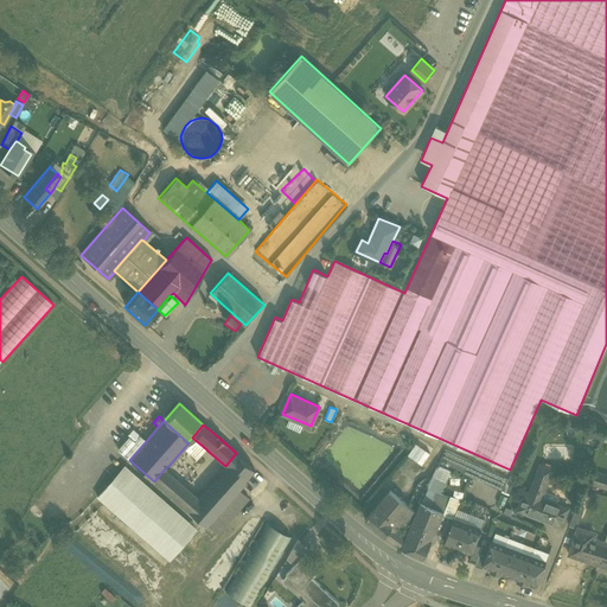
[(127,435),(128,436),(134,441),(140,435),(132,429),(129,432),(127,435)]
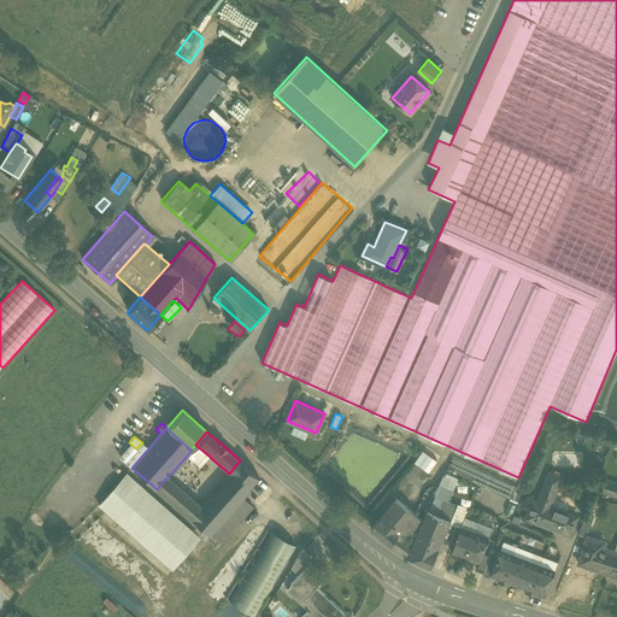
[(131,468),(148,448),(142,442),(136,448),(130,444),(119,457),(131,468)]
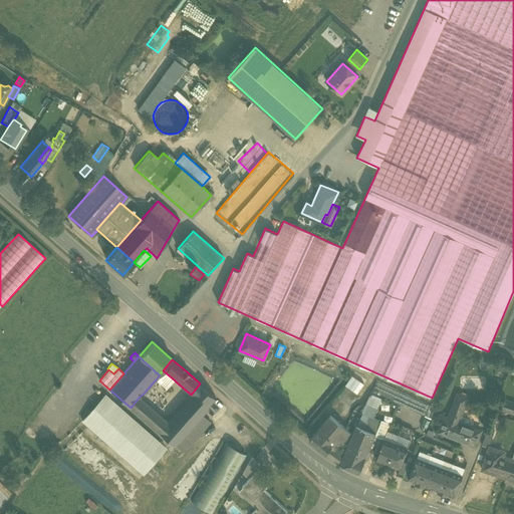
[(169,384),(174,379),(163,370),(159,374),(160,374),(156,379),(166,389),(169,384)]
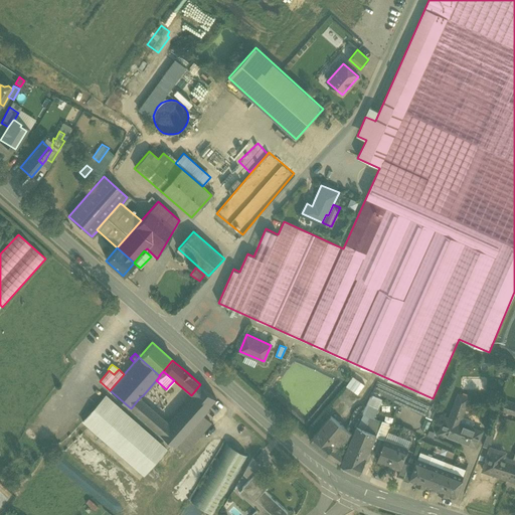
[(353,374),(346,385),(358,393),(365,383),(353,374)]
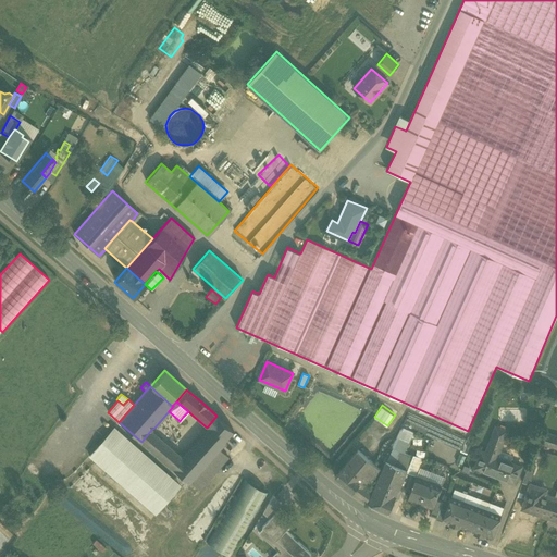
[(404,423),(426,434),(431,423),(408,412),(404,423)]
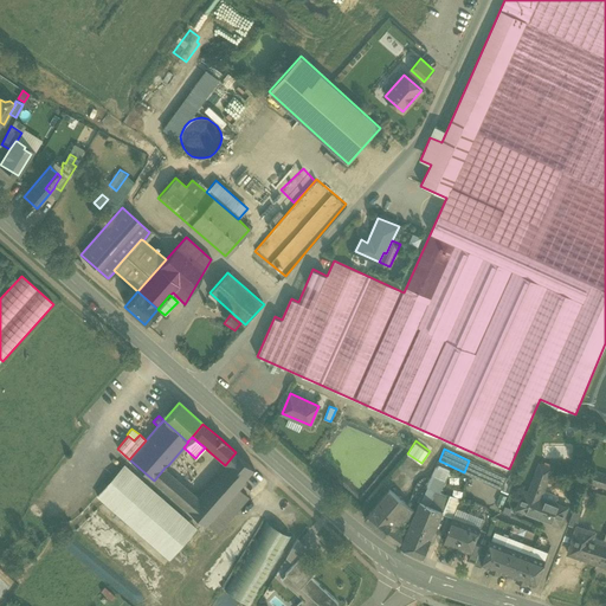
[(255,469),(236,452),(225,465),(197,496),(186,509),(205,526),(206,524),(238,488),(255,469)]
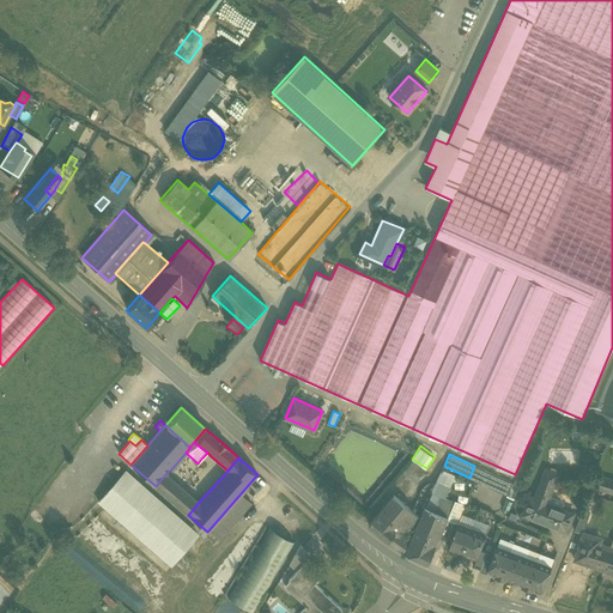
[(474,466),(469,478),(468,478),(514,499),(520,486),(474,466)]
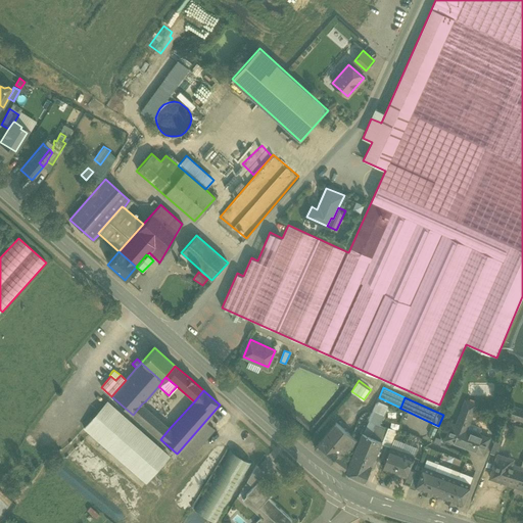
[(476,403),(466,399),(456,425),(453,423),(445,439),(473,449),(479,434),(467,429),(476,403)]
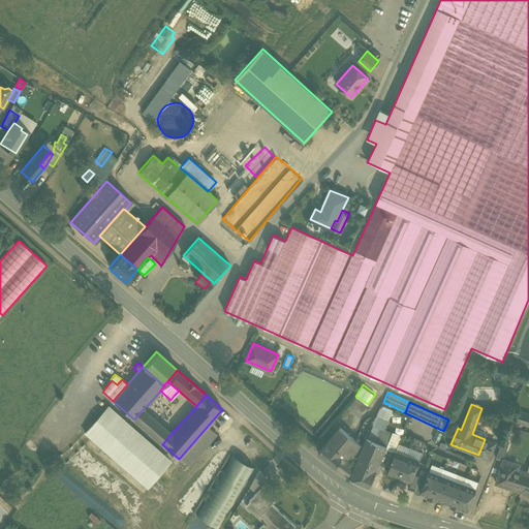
[(84,433),(147,489),(172,461),(107,405),(84,433)]
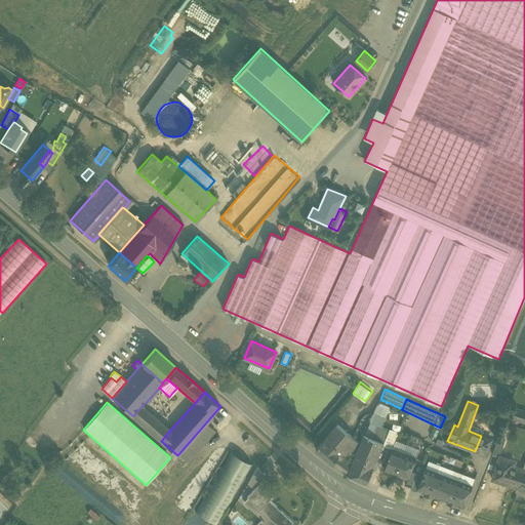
[(375,415),(380,417),(386,406),(380,404),(375,415)]
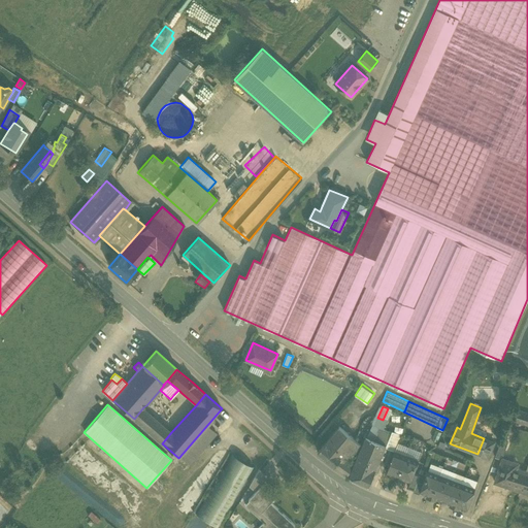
[(162,443),(171,432),(164,425),(143,407),(134,419),(162,443)]
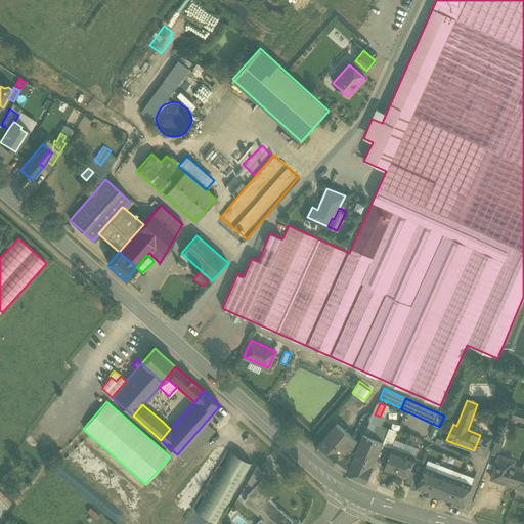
[(523,410),(515,408),(513,417),(523,421),(523,410)]
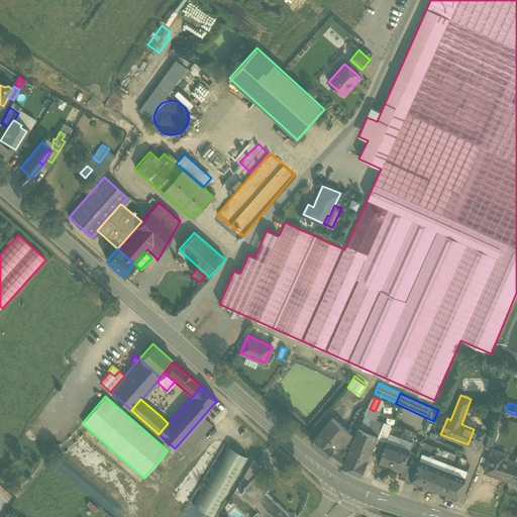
[(364,416),(358,428),(366,431),(372,418),(365,415),(364,416)]
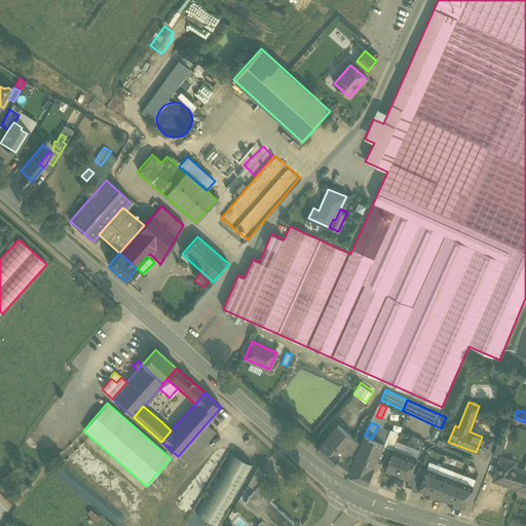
[(216,431),(207,423),(179,455),(188,463),(216,431)]
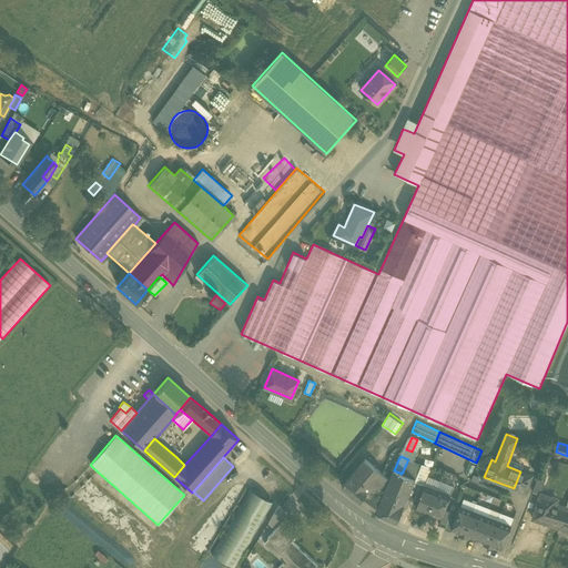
[(342,486),(361,501),(367,494),(373,498),(377,493),(388,478),(365,460),(342,486)]
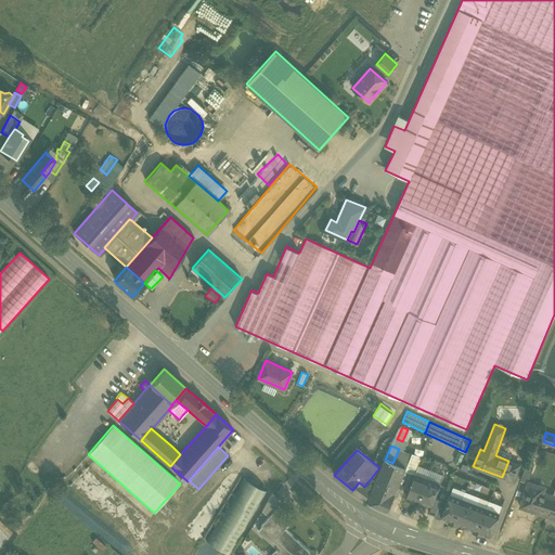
[(385,460),(366,501),(388,510),(410,459),(397,454),(394,463),(392,463),(385,460)]
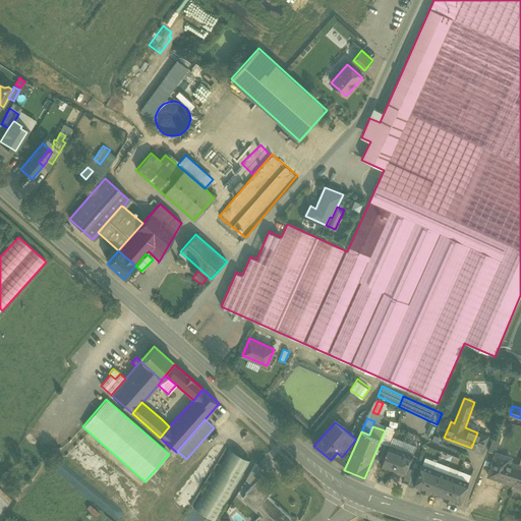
[(487,437),(477,432),(471,448),(481,452),(487,437)]
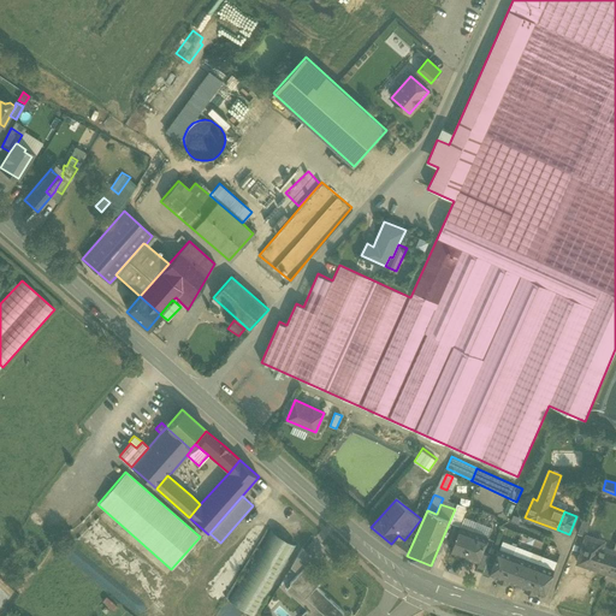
[(578,532),(587,535),(593,515),(586,513),(578,532)]
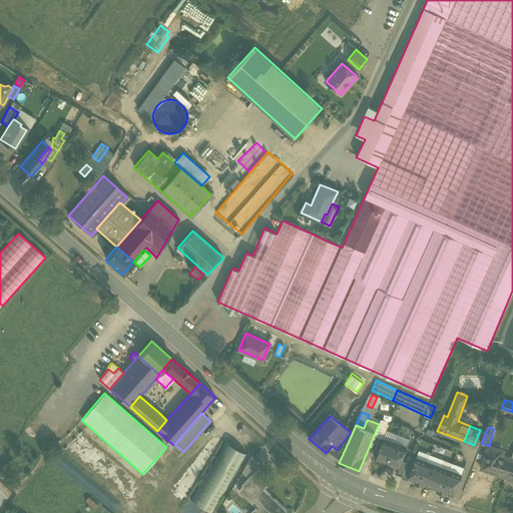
[(67,443),(81,456),(91,445),(77,432),(67,443)]
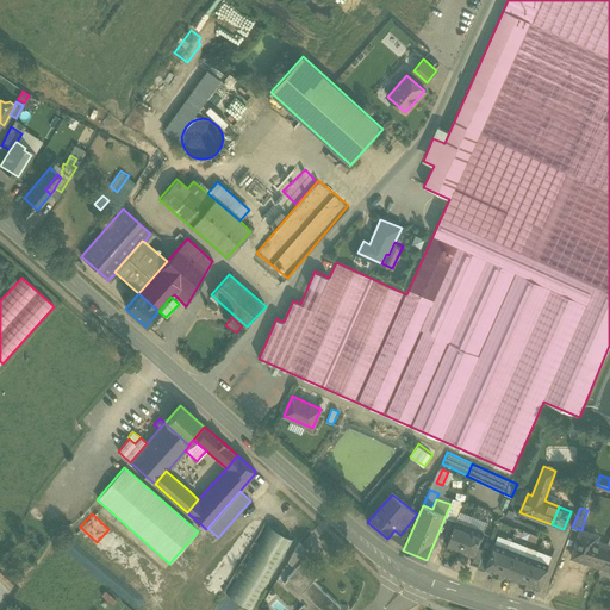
[(455,549),(461,552),(470,527),(456,522),(447,547),(455,549)]
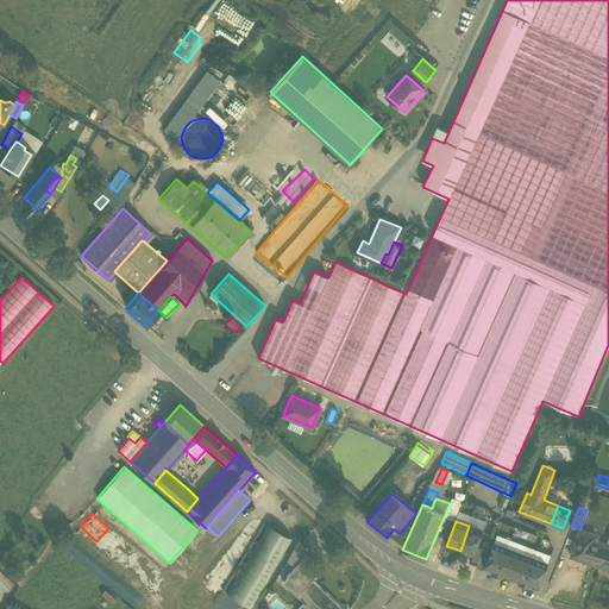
[(225,592),(251,608),(293,539),(267,522),(225,592)]
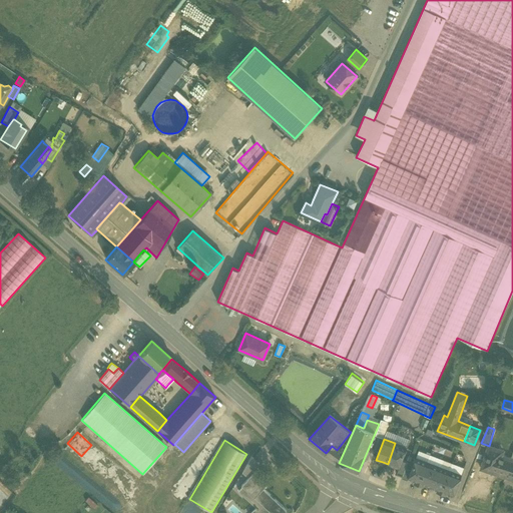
[(407,448),(395,443),(388,464),(391,465),(399,468),(399,469),(402,460),(407,448)]
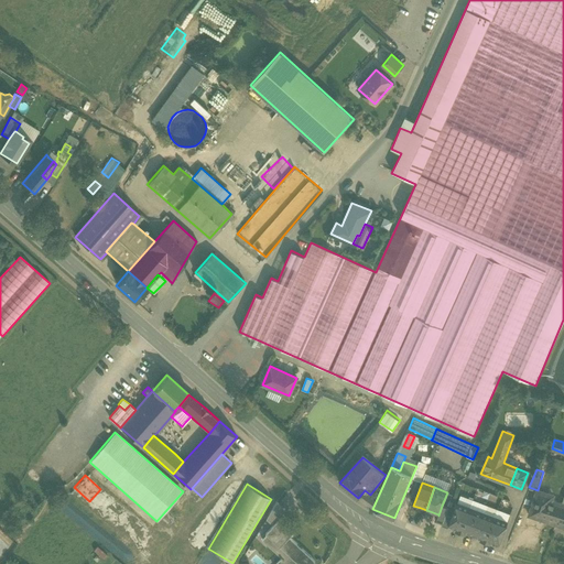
[(379,492),(375,489),(370,495),(365,490),(358,498),(371,509),(379,492)]
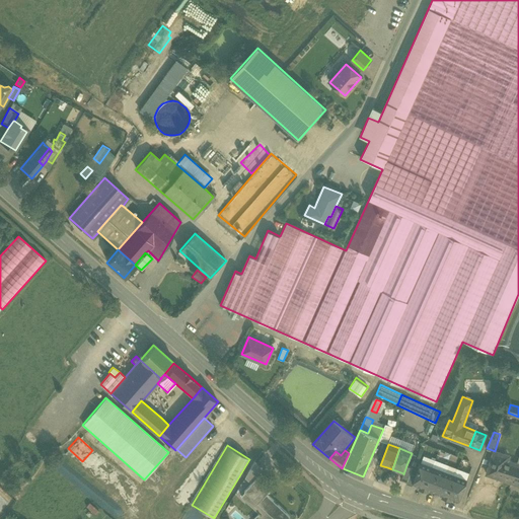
[(505,454),(495,451),(487,474),(511,482),(517,463),(503,459),(505,454)]
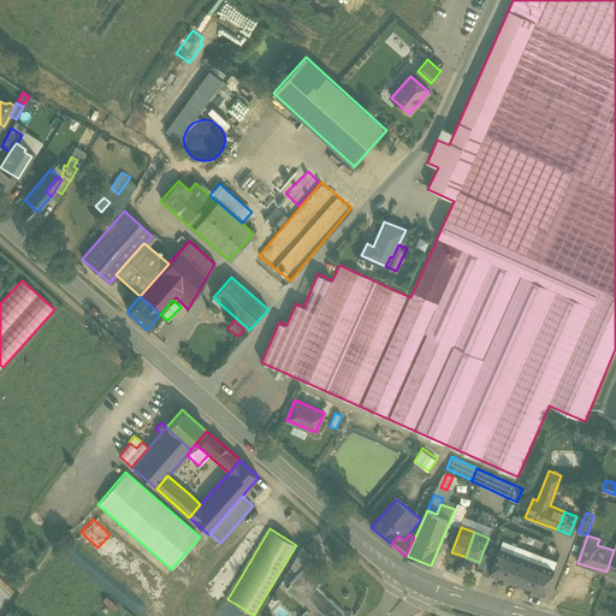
[(312,556),(302,548),(291,567),(297,572),(312,556)]
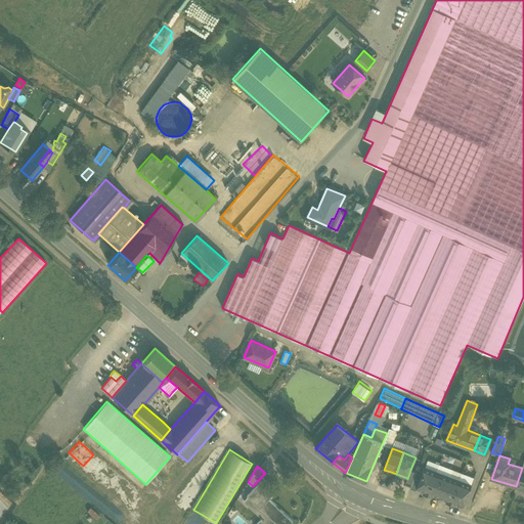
[(424,491),(429,493),(436,472),(425,468),(420,480),(417,488),(424,491)]
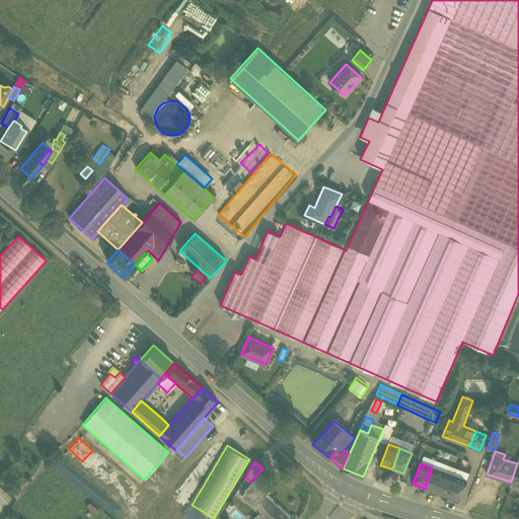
[(403,474),(403,473),(400,479),(408,482),(411,473),(413,467),(406,465),(403,474)]
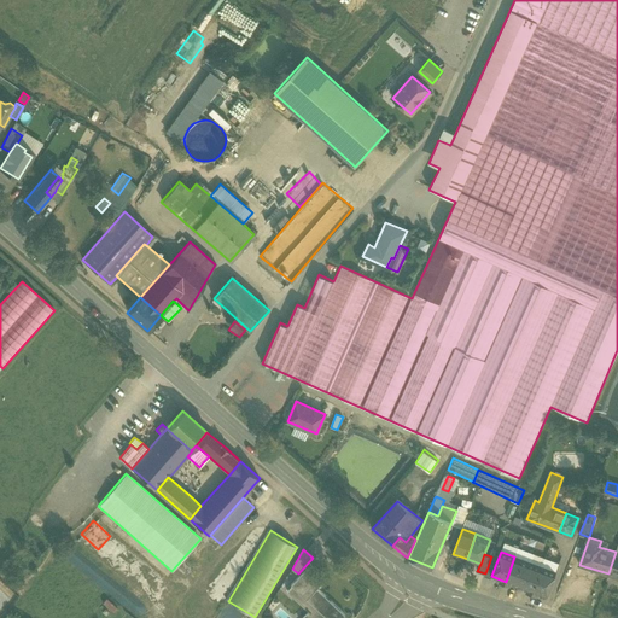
[(529,563),(514,557),(506,582),(511,583),(519,587),(529,563)]
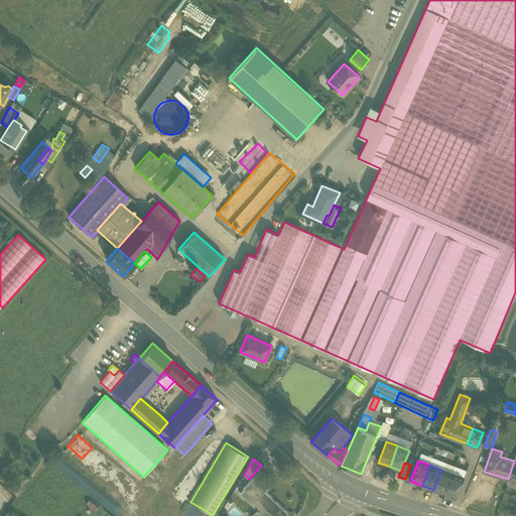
[(465,475),(467,470),(452,465),(449,470),(465,475)]
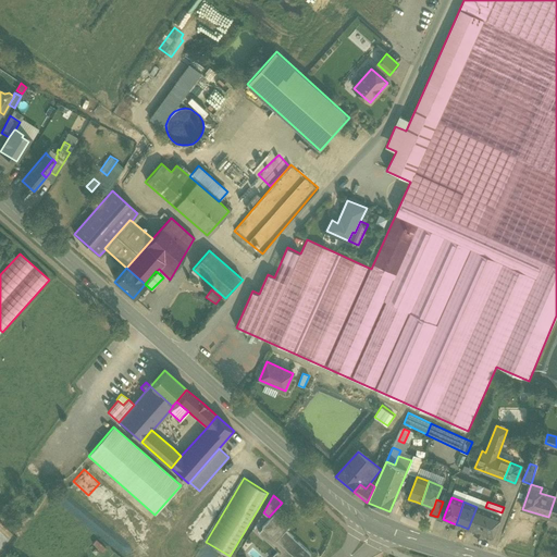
[(480,533),(489,511),(477,507),(468,529),(475,532),(480,533)]
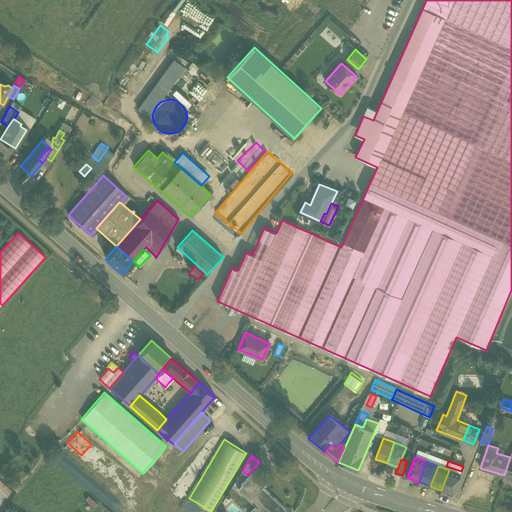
[(410,469),(405,467),(402,475),(401,477),(406,480),(407,477),(410,469)]
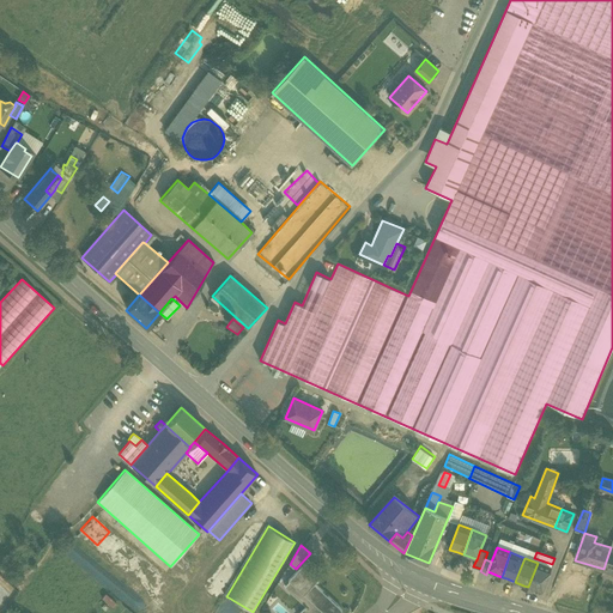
[(551,568),(538,563),(528,587),(533,589),(541,593),(551,568)]
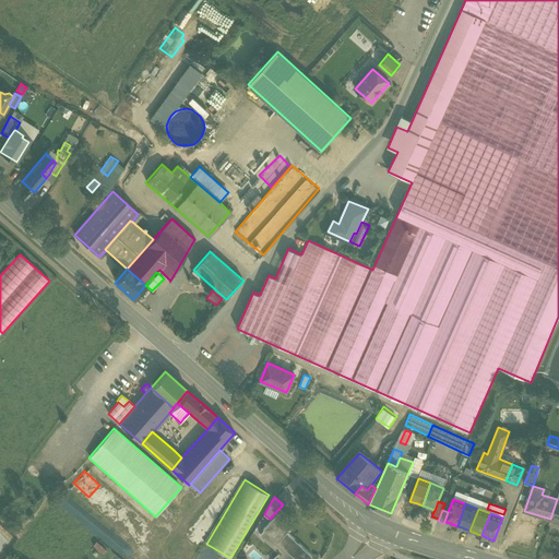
[(294,558),(295,558),(309,558),(312,557),(286,532),(290,528),(287,525),(286,526),(275,516),(262,530),(263,532),(259,536),(276,554),(271,558),(294,558)]
